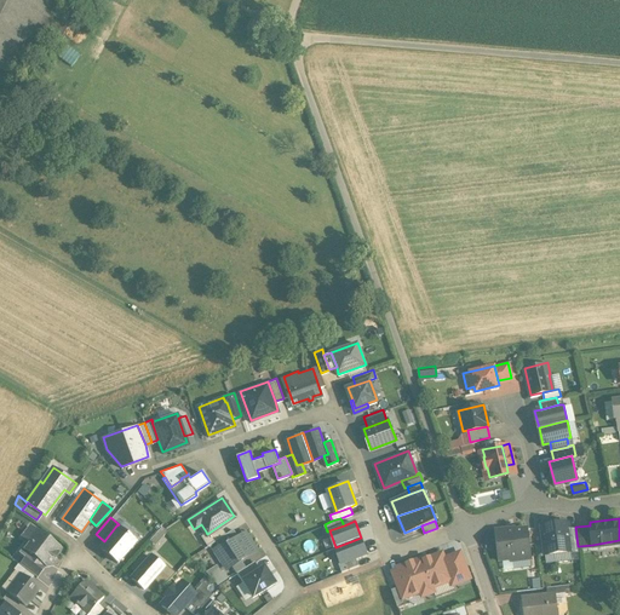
[(570,550),(569,528),(568,521),(541,524),(545,553),(570,550)]
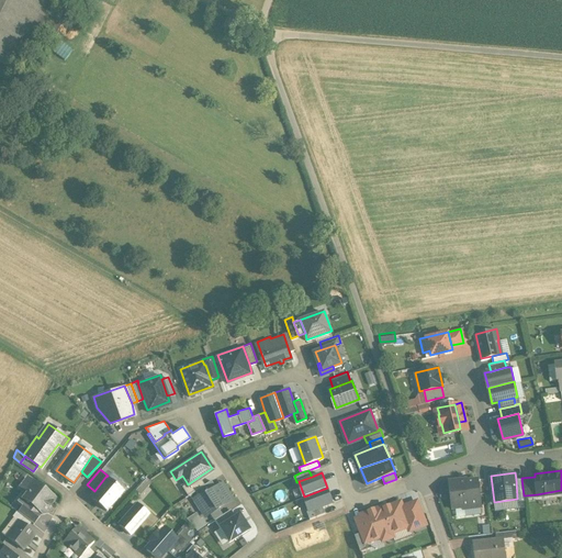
[(144,475),(134,487),(139,492),(150,480),(144,475)]
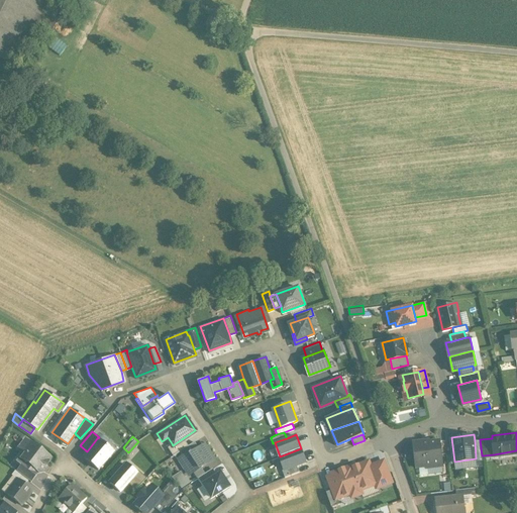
[(24,437),(17,445),(22,449),(28,440),(24,437)]
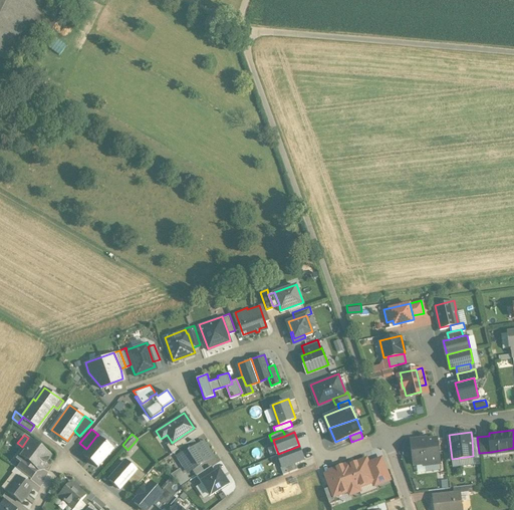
[(110,449),(96,436),(86,449),(82,453),(96,465),(110,449)]
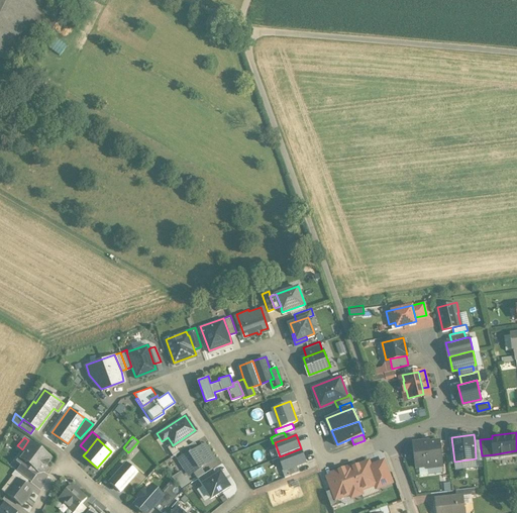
[(173,445),(172,443),(167,446),(172,454),(179,450),(187,444),(183,438),(173,445)]
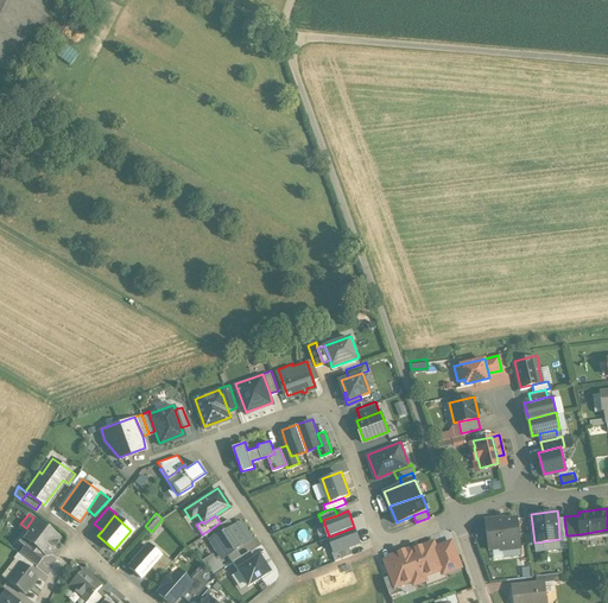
[(517,515),(495,519),(496,522),(499,546),(520,544),(517,515)]
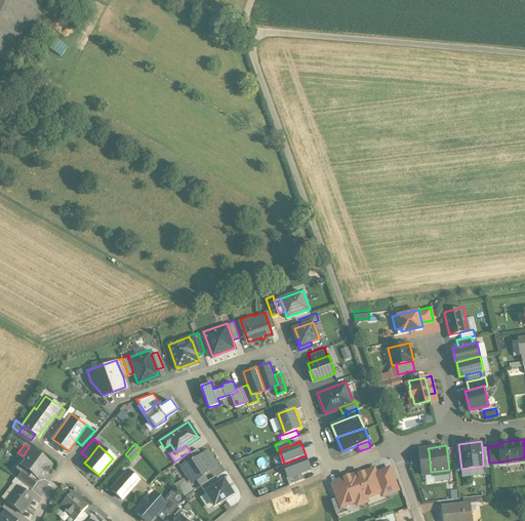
[(482,447),(483,466),(490,465),(490,463),(489,463),(487,446),(482,447)]
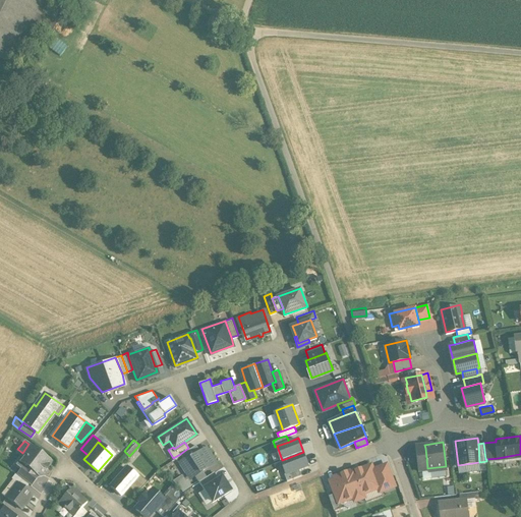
[(50,460),(30,444),(29,444),(22,453),(25,455),(20,460),(20,461),(38,473),(39,474),(44,472),(50,460)]
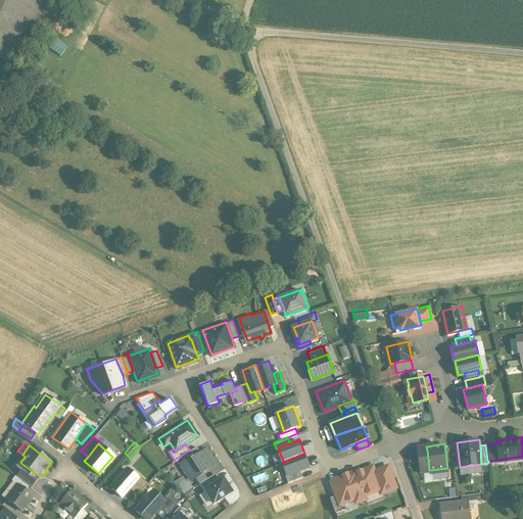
[(191,478),(194,476),(202,471),(215,463),(206,449),(200,452),(196,445),(189,450),(181,456),(184,460),(181,462),(191,478)]
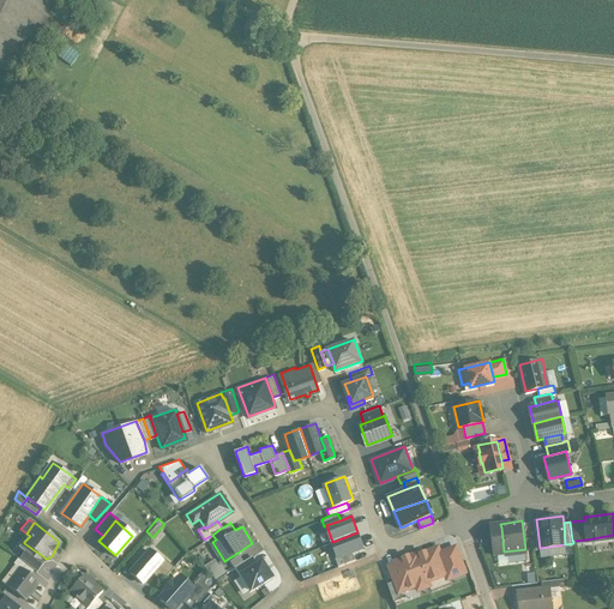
[(501,528),(492,529),(494,553),(504,552),(501,528)]
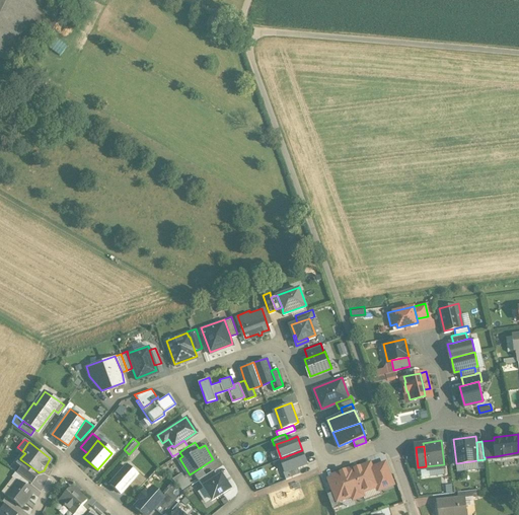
[(302,450),(281,458),(286,470),(298,466),(307,462),(302,450)]
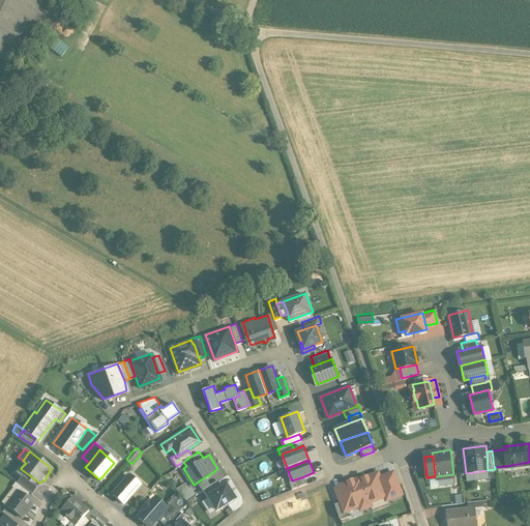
[(38,481),(21,469),(21,468),(20,467),(16,472),(21,476),(17,480),(31,492),(38,481)]
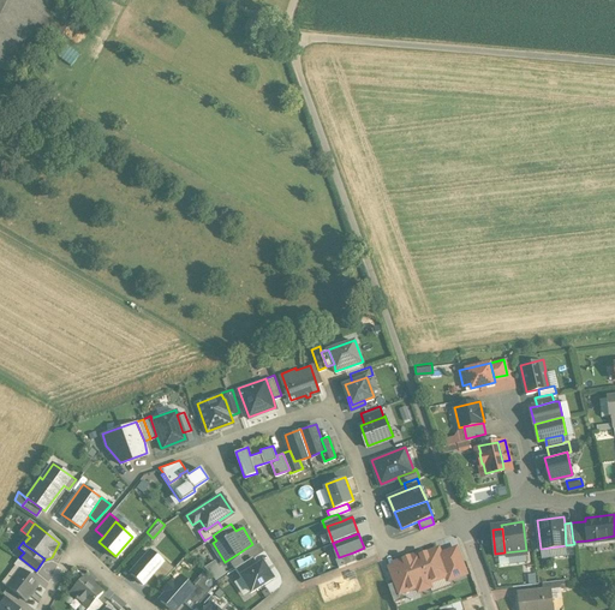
[(395,563),(390,566),(395,580),(400,591),(401,591),(417,585),(419,588),(430,585),(429,580),(447,573),(448,573),(441,552),(439,546),(419,554),(418,552),(394,561),(395,563)]
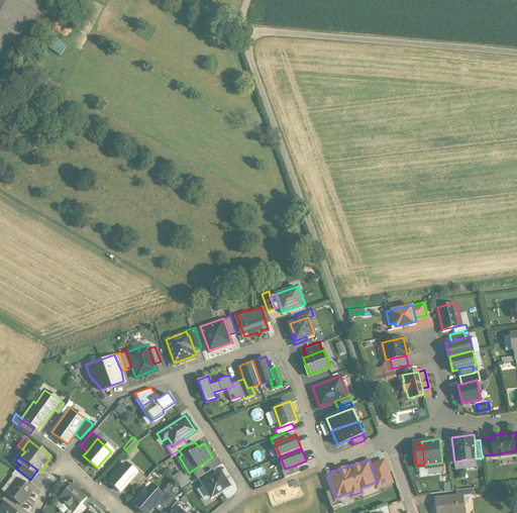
[(384,459),(371,465),(377,482),(376,482),(378,486),(392,481),(384,459)]
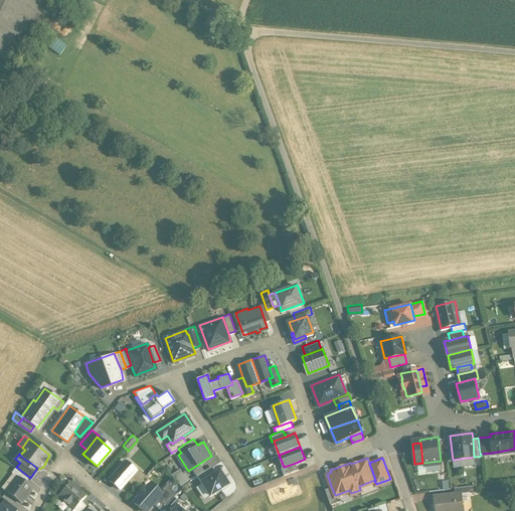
[(124,460),(113,472),(114,473),(109,479),(119,488),(127,479),(135,470),(134,469),(124,460)]
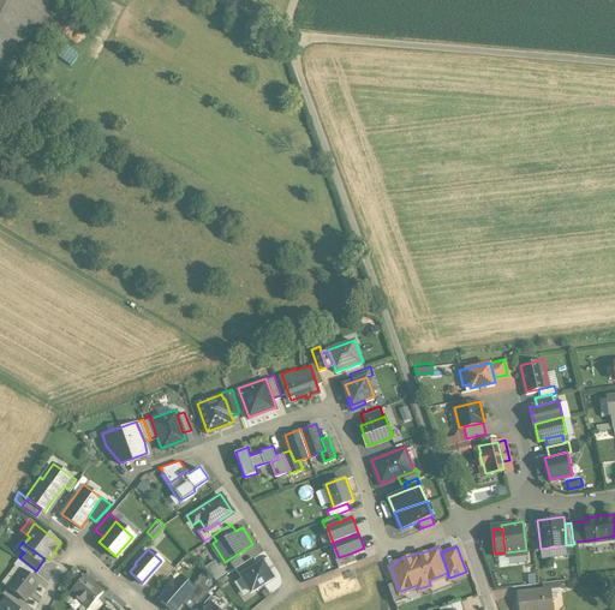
[(356,560),(353,552),(339,557),(336,558),(339,566),(356,560)]
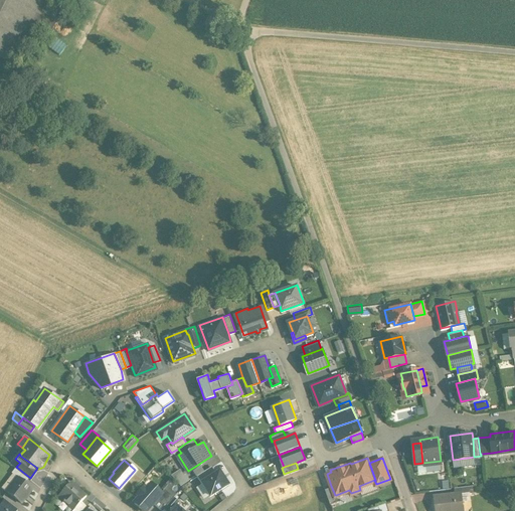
[(196,475),(203,470),(199,464),(191,469),(196,475)]
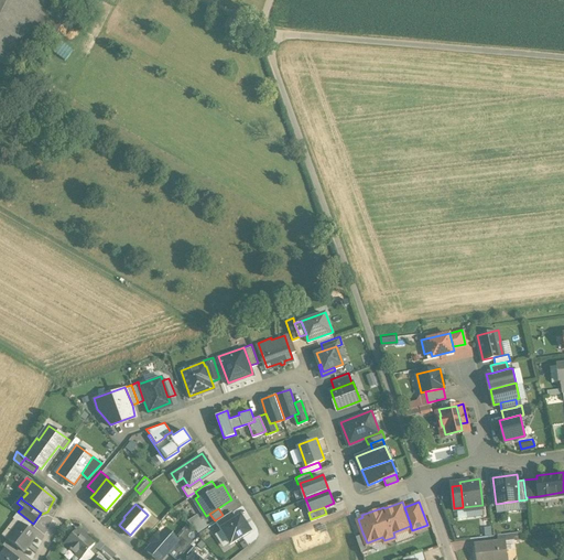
[(223,515),(215,520),(219,527),(236,517),(230,509),(223,515)]
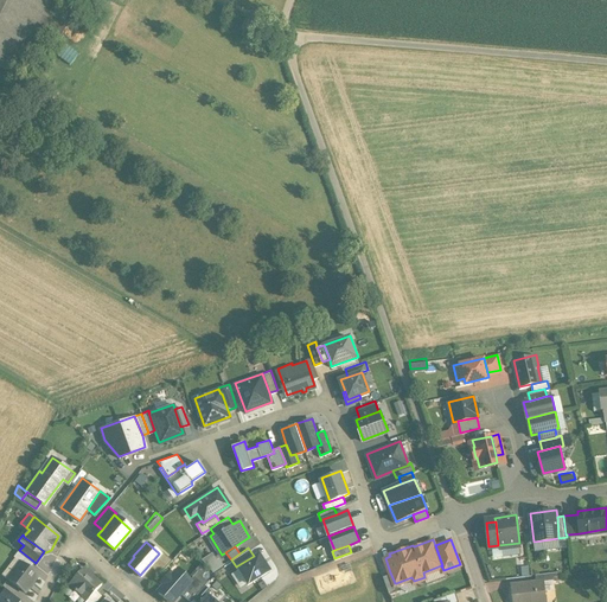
[(159,554),(149,564),(159,572),(171,558),(161,550),(158,552),(159,554)]
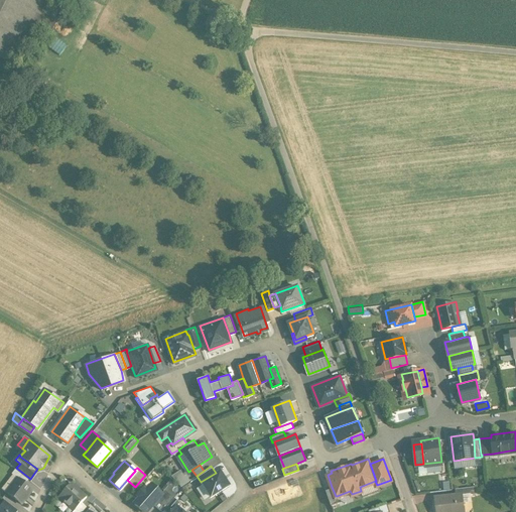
[(216,473),(201,482),(210,496),(228,484),(219,471),(216,473)]
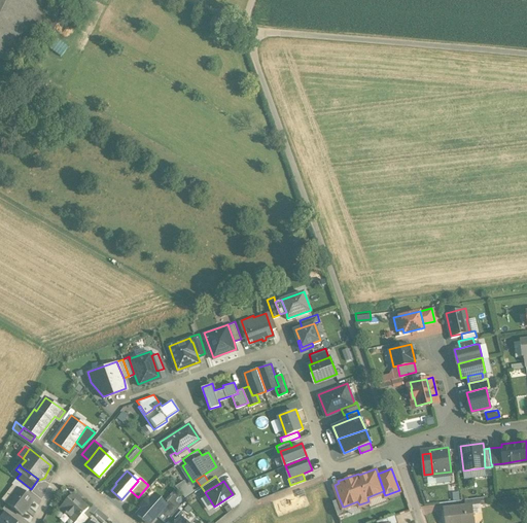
[(31,497),(18,487),(6,501),(21,512),(31,497)]
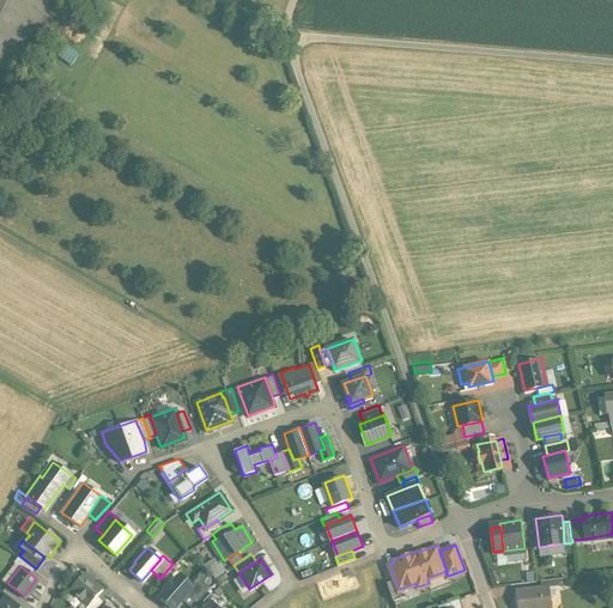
[(102,588),(84,571),(68,588),(87,605),(96,595),(102,588)]
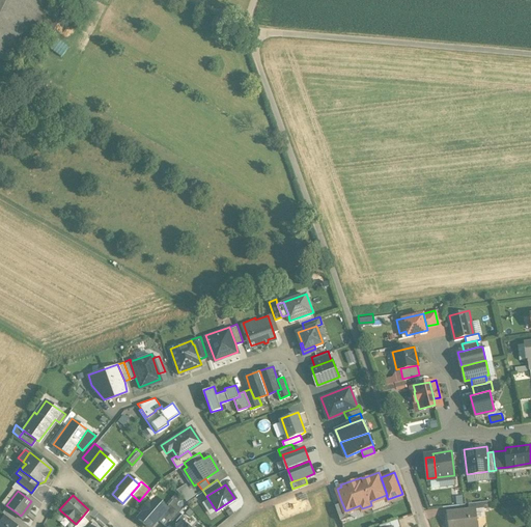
[(148,504),(146,502),(141,508),(143,510),(138,517),(148,526),(157,517),(165,507),(155,498),(148,504)]
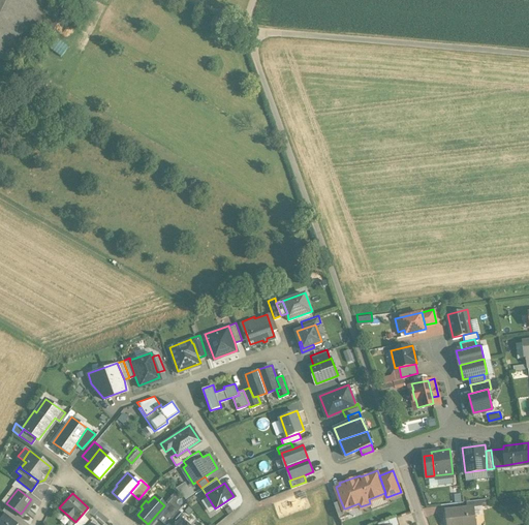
[(345,508),(344,508),(340,499),(334,501),(340,517),(347,514),(345,508)]
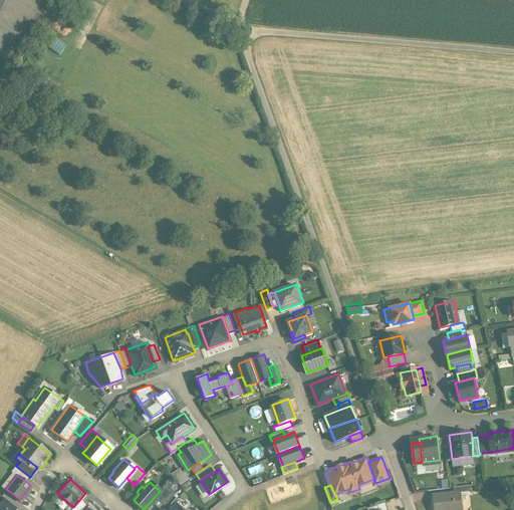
[(164,486),(160,491),(152,500),(161,508),(163,506),(173,495),(164,486)]
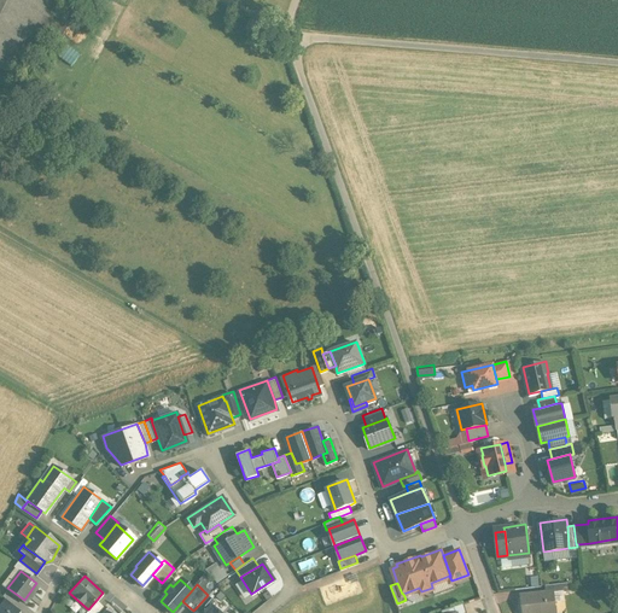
[(553,590),(520,594),(522,612),(546,612),(557,612),(554,590),(553,590)]
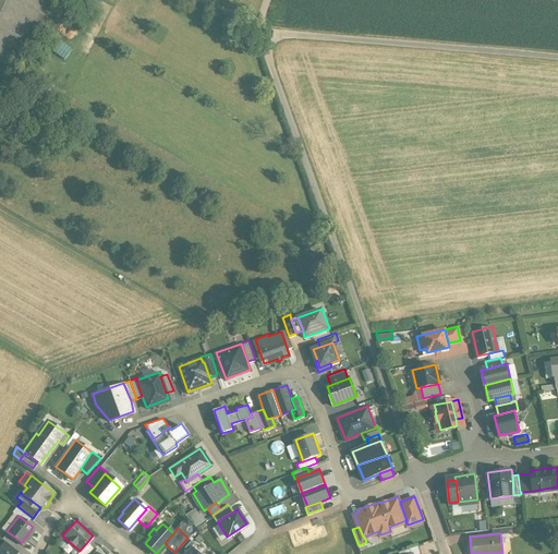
[(187,538),(177,550),(182,553),(190,545),(190,546),(193,543),(187,538)]
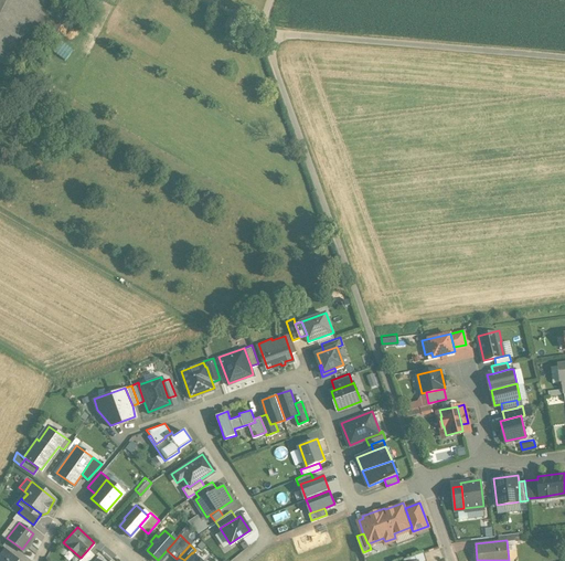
[(16,560),(19,557),(6,547),(0,552),(0,553),(9,560),(16,560)]
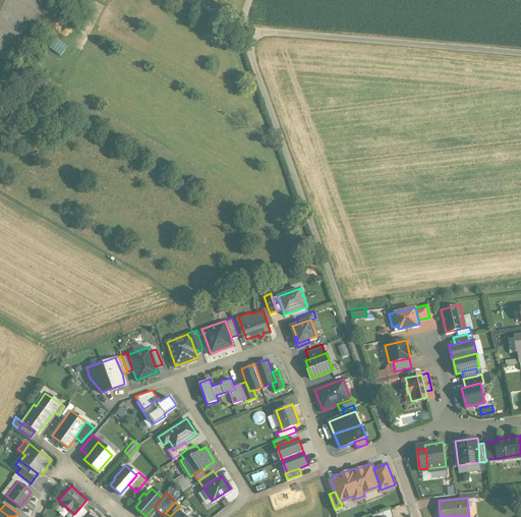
[(81,506),(74,514),(77,516),(80,516),(87,510),(81,506)]
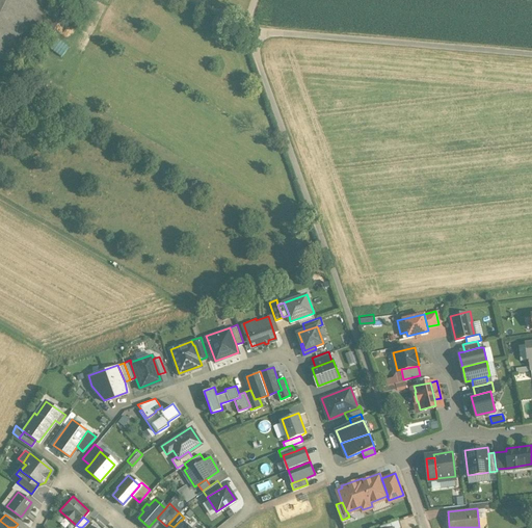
[(399,518),(380,525),(380,527),(391,527),(393,527),(399,527),(402,527),(399,518)]
